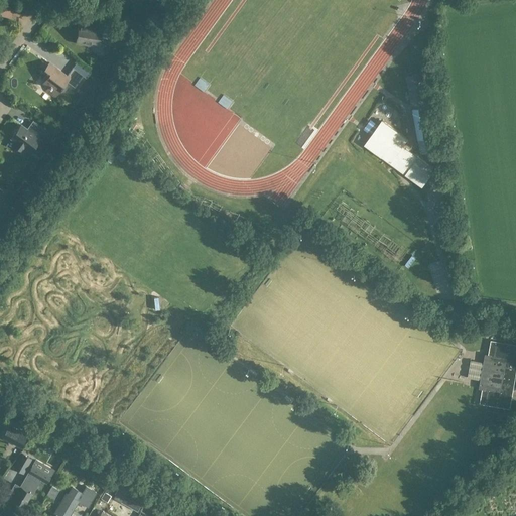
[(110,34),(113,16),(100,14),(98,27),(79,25),(76,44),(100,47),(102,33),(110,34)]
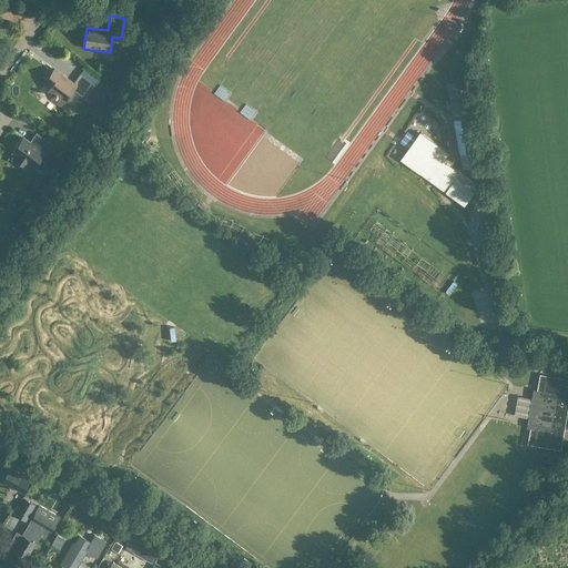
[(424,17),(415,30),(425,37),(435,24),(424,17)]
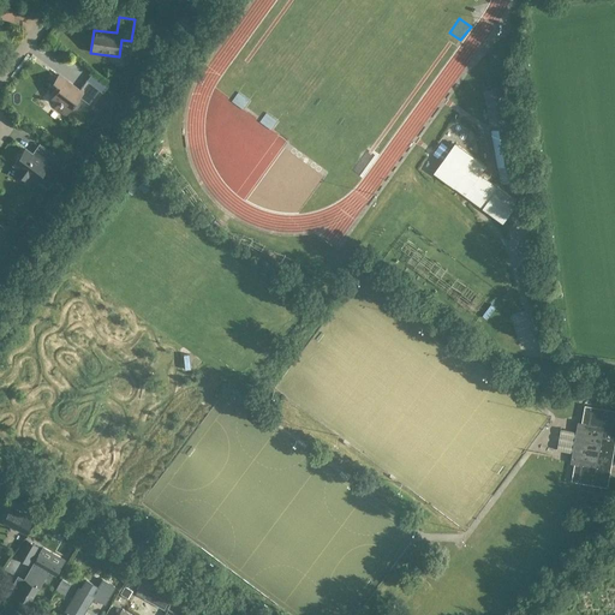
[(475,57),(488,37),(475,28),(461,47),(475,57)]
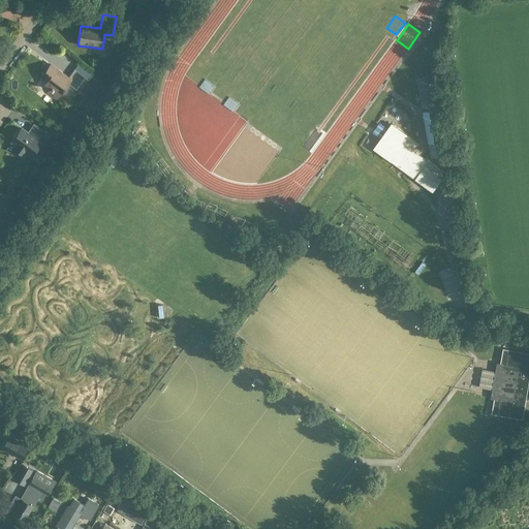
[(51,65),(41,78),(48,82),(44,86),(51,91),(48,94),(56,100),(68,84),(76,89),(86,78),(74,69),(68,78),(51,65)]
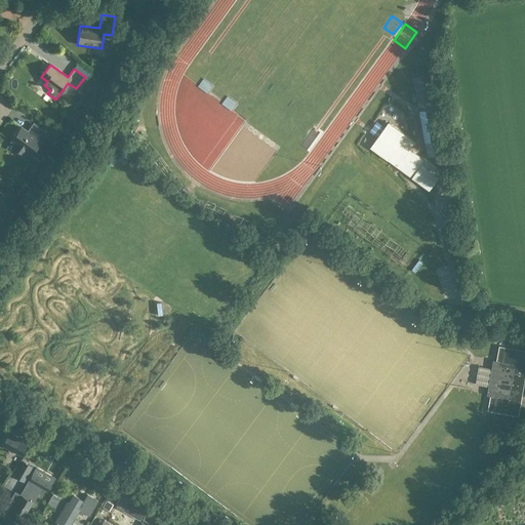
[(201,81),(211,89),(217,81),(207,74),(201,81)]
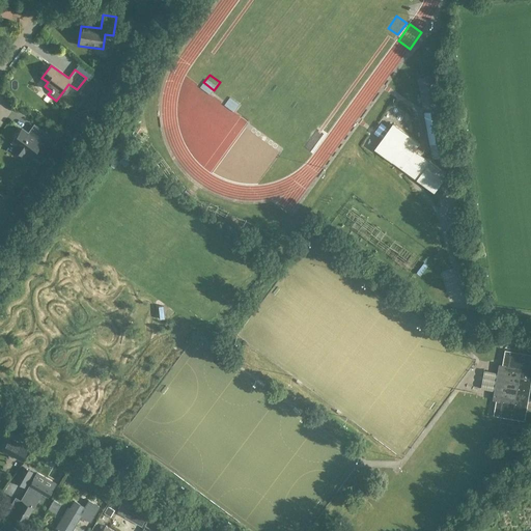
[(418,78),(423,110),(442,107),(437,75),(418,78)]
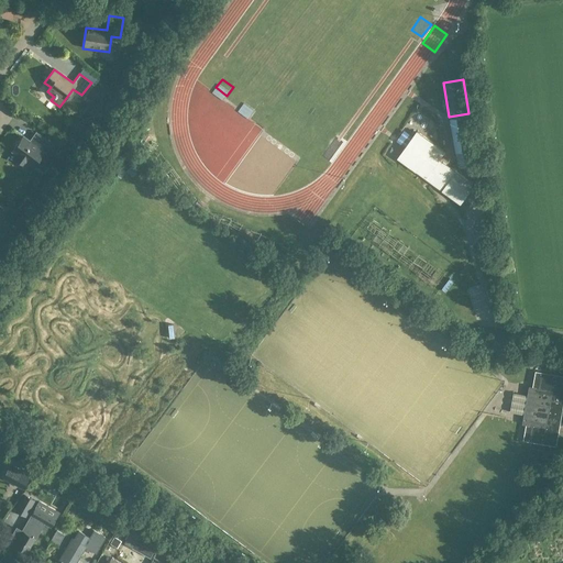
[(242,106),(253,114),(258,106),(247,98),(242,106)]
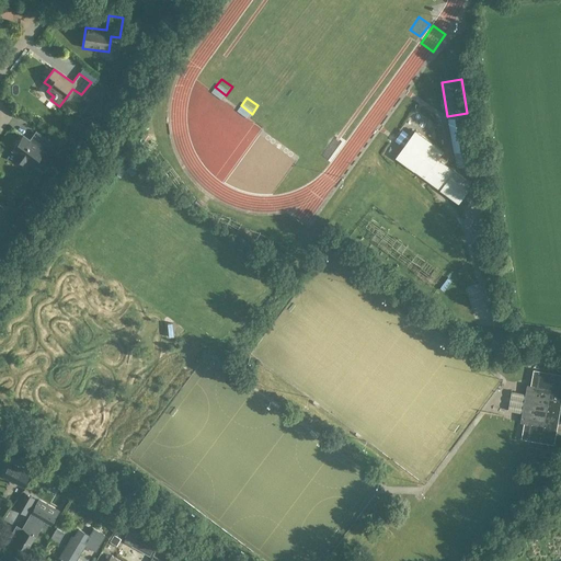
[(443,104),(432,98),(428,102),(439,110),(443,104)]
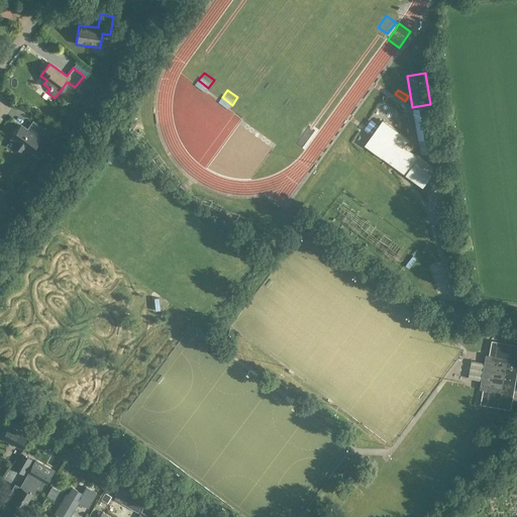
[(413,110),(421,154),(441,150),(440,145),(436,146),(435,136),(431,137),(426,107),(413,110)]
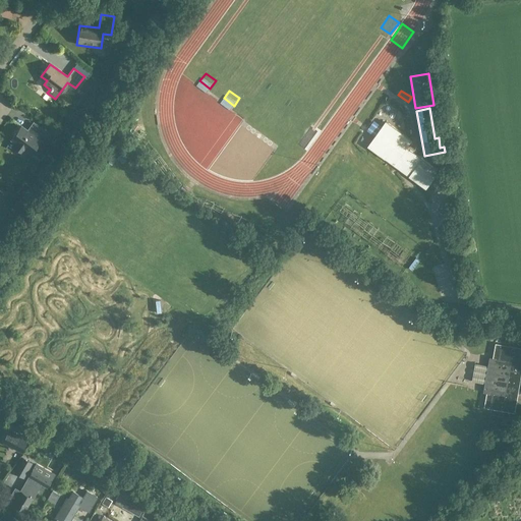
[(412,140),(386,121),(368,147),(426,188),(440,171),(407,148),(412,140)]
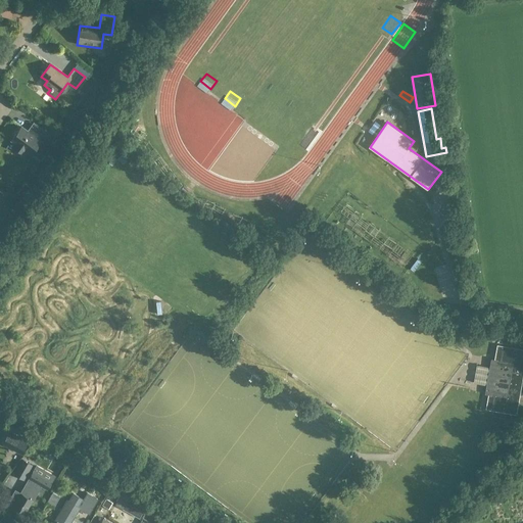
[(21,127),(11,141),(14,143),(11,146),(24,154),(26,151),(31,155),(32,153),(41,160),(54,142),(43,134),(39,139),(21,127)]
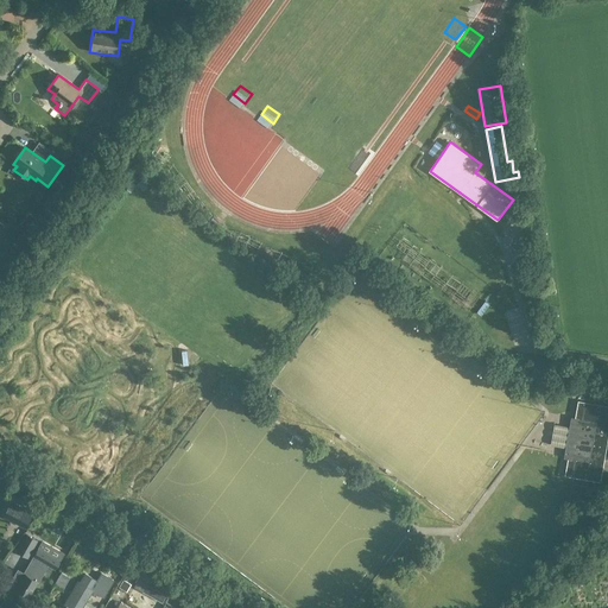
[(55,192),(50,200),(56,204),(62,197),(55,192)]
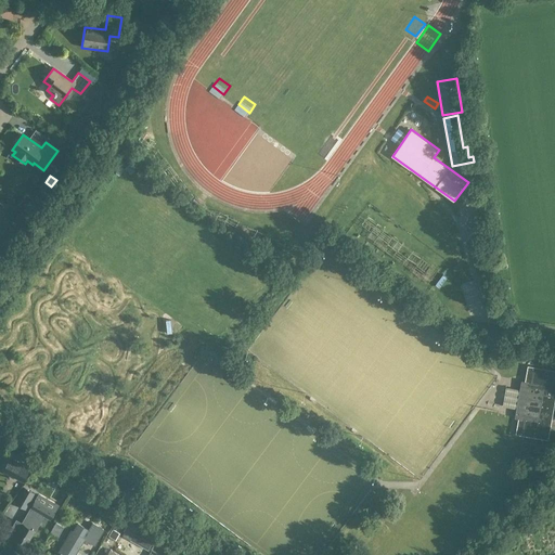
[(36,203),(25,194),(17,205),(28,213),(36,203)]
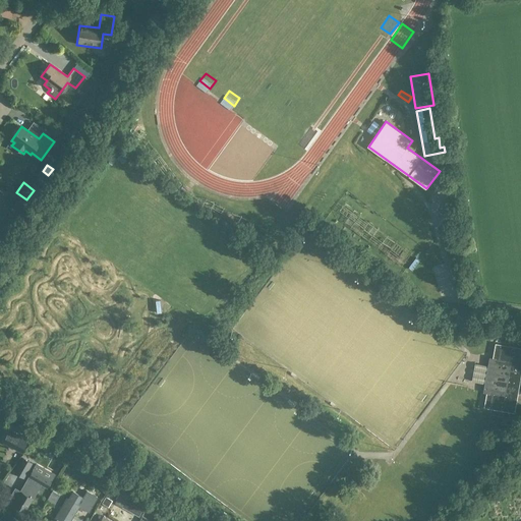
[(487,393),(484,408),(515,413),(520,379),(520,347),(496,343),(493,358),(490,358),(484,392),(487,393)]
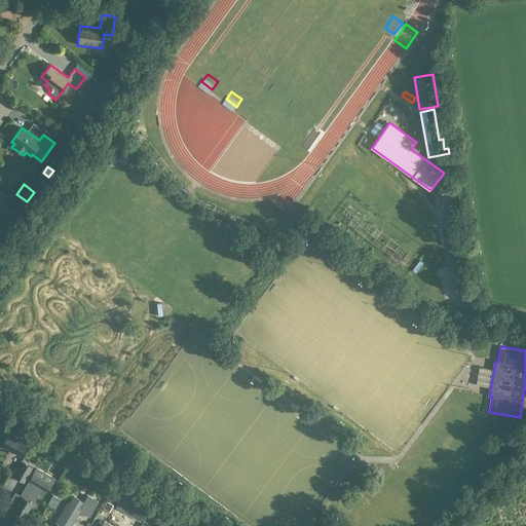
[(508,421),(496,419),(494,429),(506,431),(508,421)]
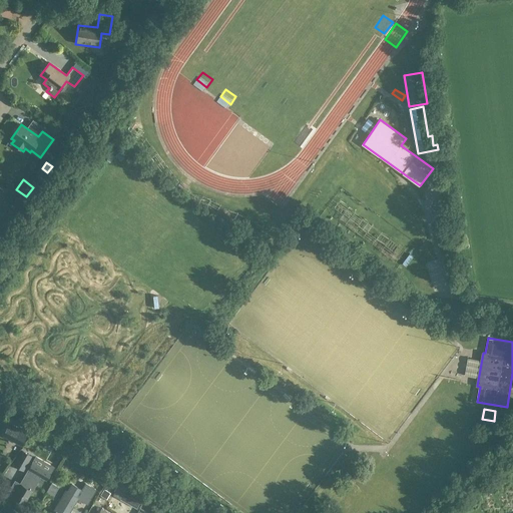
[(16,466),(23,470),(29,459),(28,459),(30,454),(24,451),(16,466)]
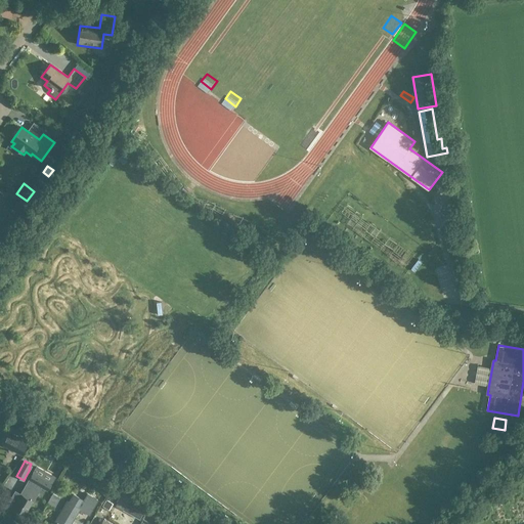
[(36,468),(30,480),(47,489),(53,478),(36,468)]
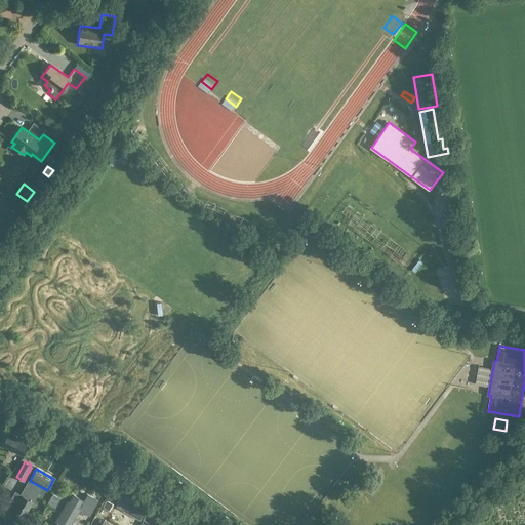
[(79,469),(74,478),(86,485),(89,481),(96,485),(98,479),(79,469)]
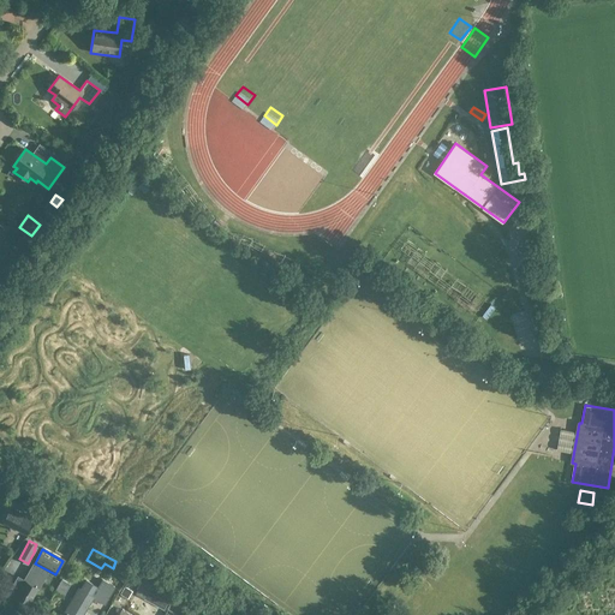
[(37,589),(36,587),(40,581),(28,575),(24,580),(21,586),(15,583),(7,593),(28,605),(37,589)]
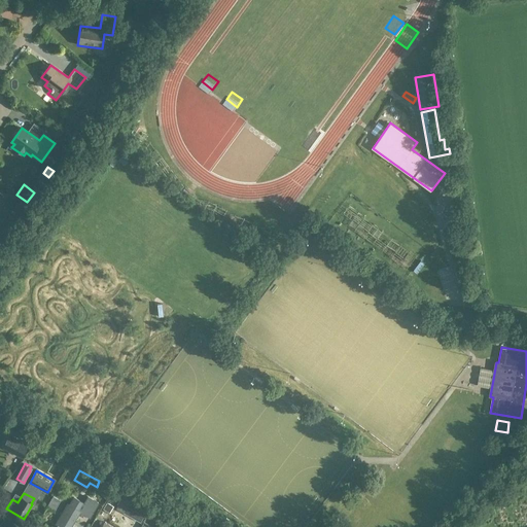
[(124,494),(115,510),(123,514),(124,513),(140,522),(147,510),(131,499),(131,498),(124,494)]
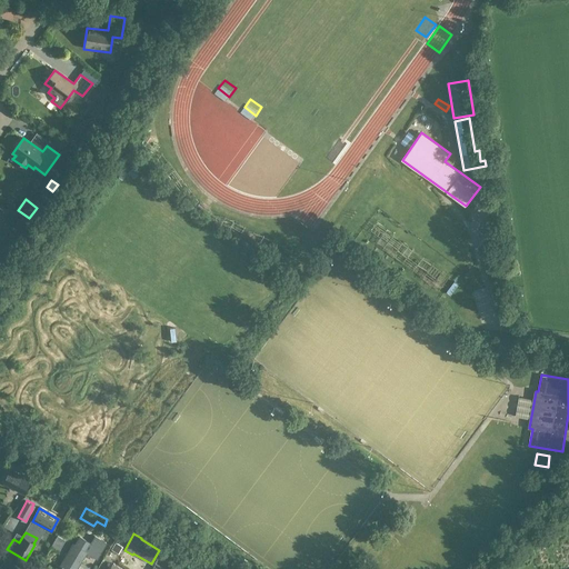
[(107,542),(100,538),(95,535),(90,542),(80,537),(75,545),(66,559),(65,558),(60,565),(62,566),(61,568),(62,568),(63,568),(76,568),(85,555),(89,558),(91,555),(97,558),(107,542)]
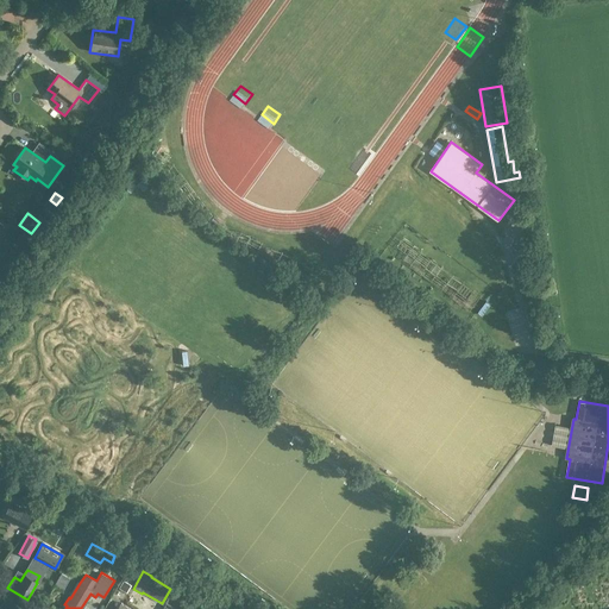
[(119,589),(126,592),(131,585),(124,581),(119,589)]
